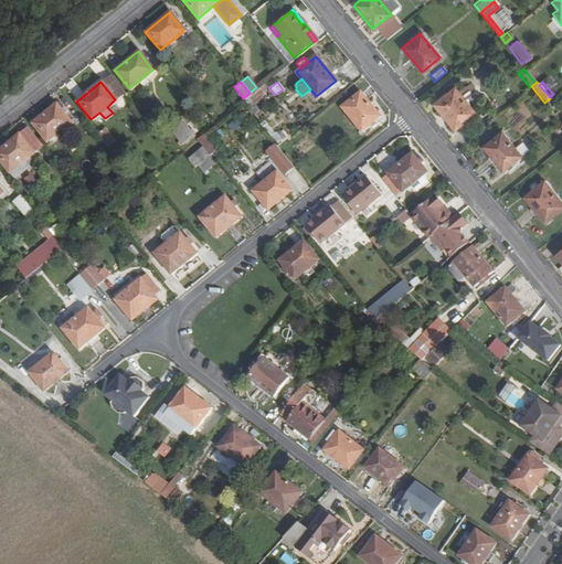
[(250,93),(243,98),(240,102),(251,115),(260,108),(254,102),(265,92),(260,85),(256,87),(250,93)]
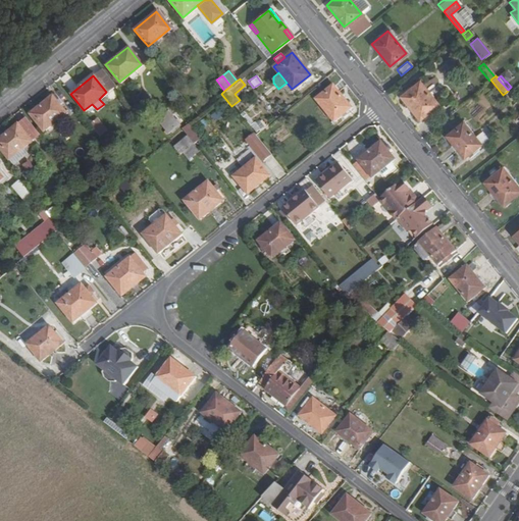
[(418,119),(437,104),(418,81),(400,96),(418,119)]
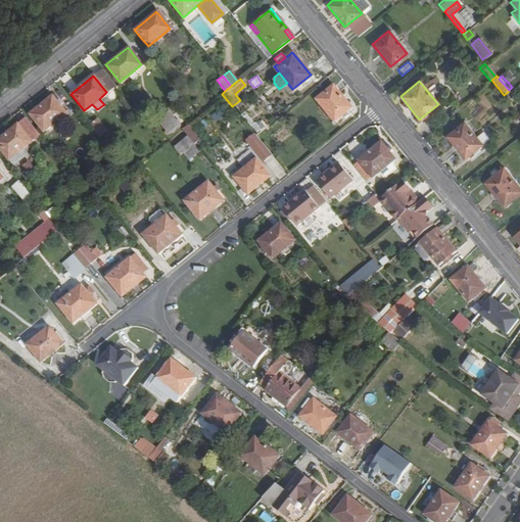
[(316,99),(334,121),(350,106),(332,85),(316,99)]
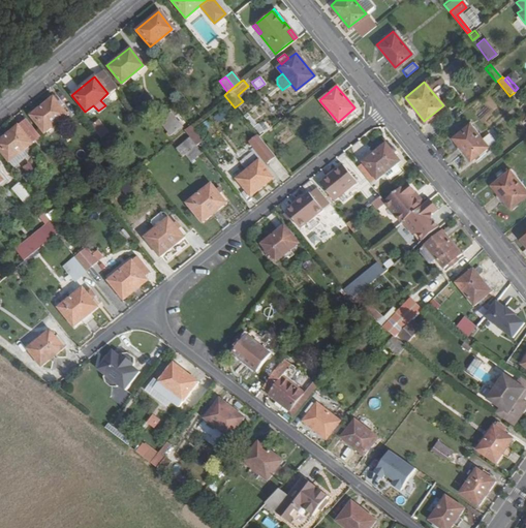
[(43,132),(66,115),(53,97),(30,115),(43,132)]
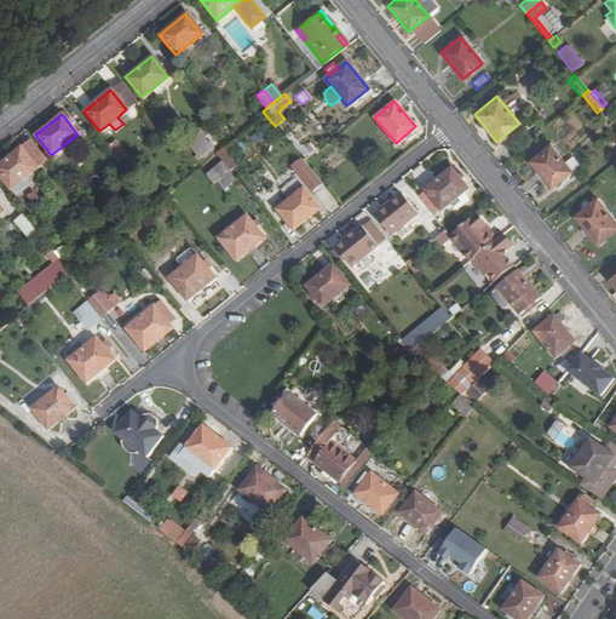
[(252,143),(263,138),(259,130),(248,135),(252,143)]
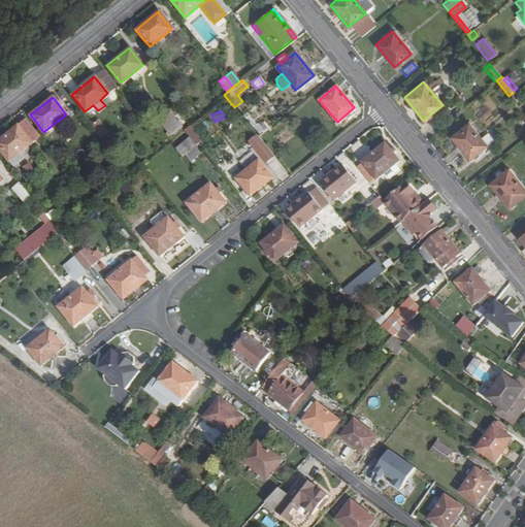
[(169,111),(157,121),(168,134),(179,125),(169,111)]
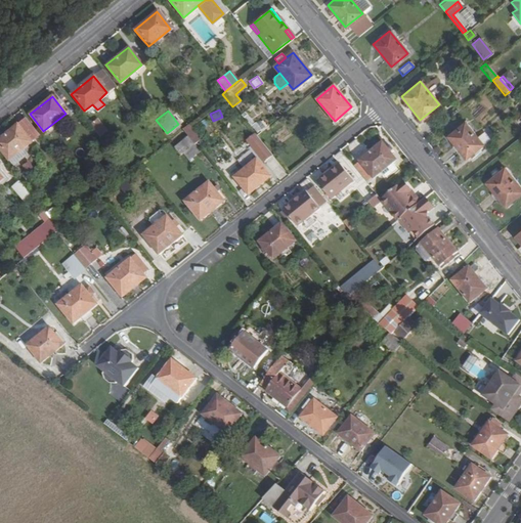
[(98,136),(106,130),(96,117),(88,124),(98,136)]
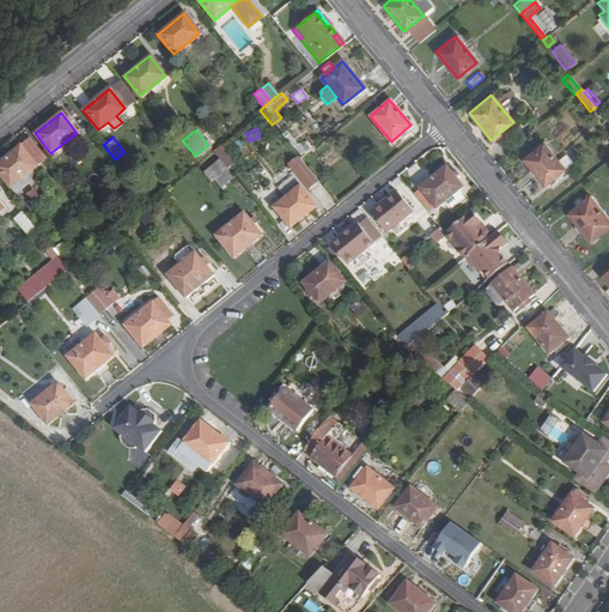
[(305,139),(293,144),(297,153),(309,150),(305,139)]
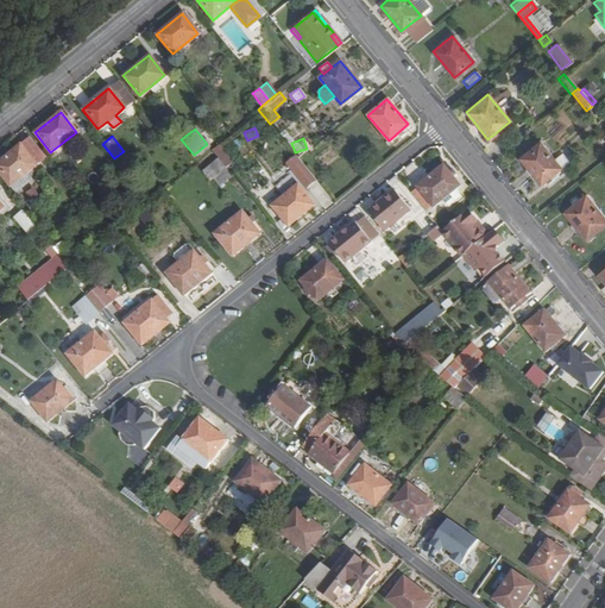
[(216,156),(225,165),(233,158),(219,142),(210,149),(216,156)]
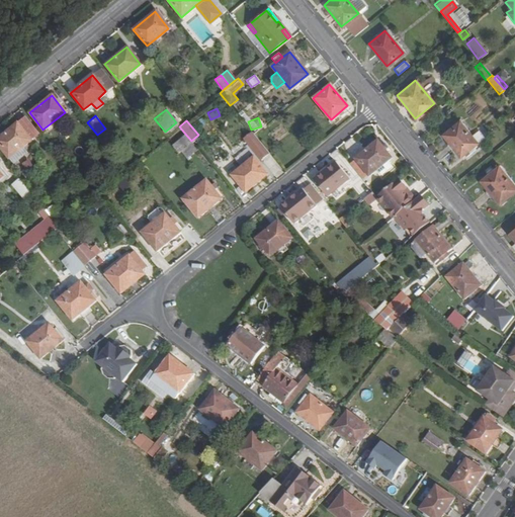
[(442,134),(459,157),(477,143),(458,120),(442,134)]
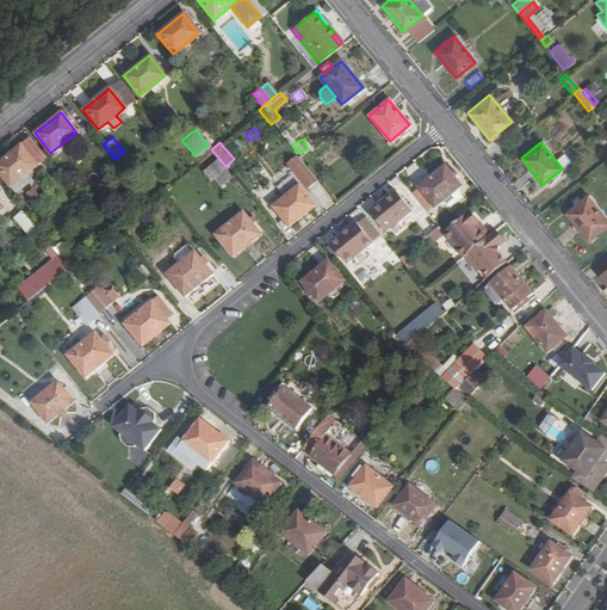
[(0,182),(6,189),(36,165),(19,145),(0,160),(0,182)]
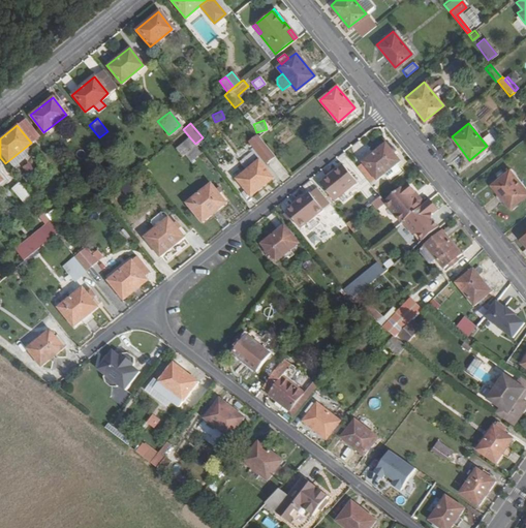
[(256,133),(247,140),(265,161),(273,155),(256,133)]
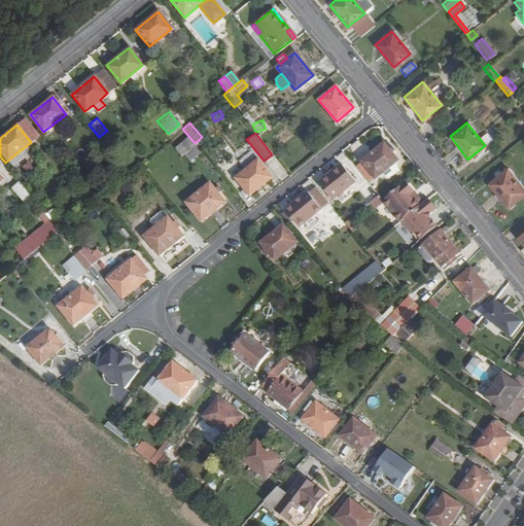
[(187,135),(174,146),(180,154),(183,152),(189,160),(200,151),(195,143),(187,135)]
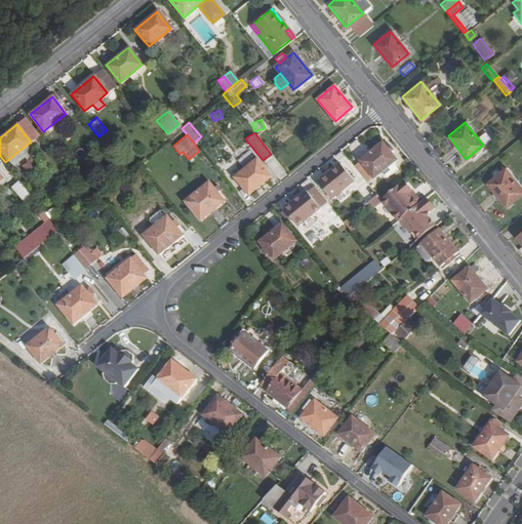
[(382,142),(359,160),(372,177),(377,173),(390,163),(395,159),(382,142)]
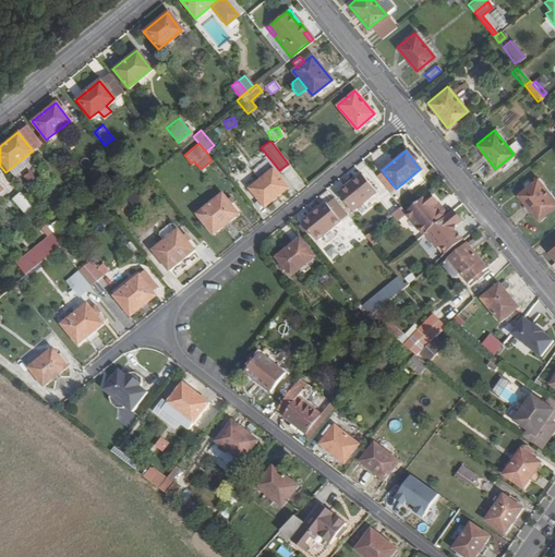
[(263,206),(287,186),(273,169),(249,188),(263,206)]
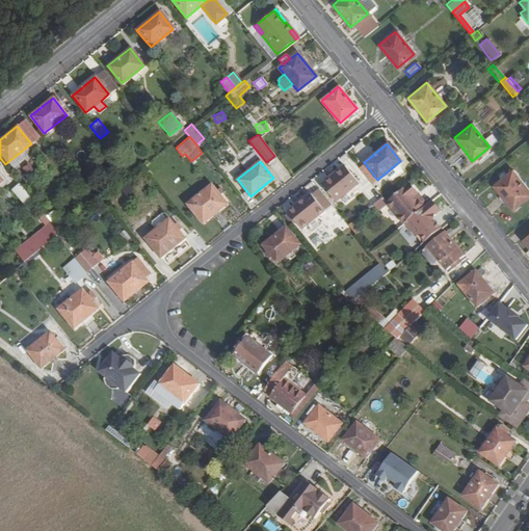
[(364,162),(361,164),(374,182),(377,180),(364,162)]
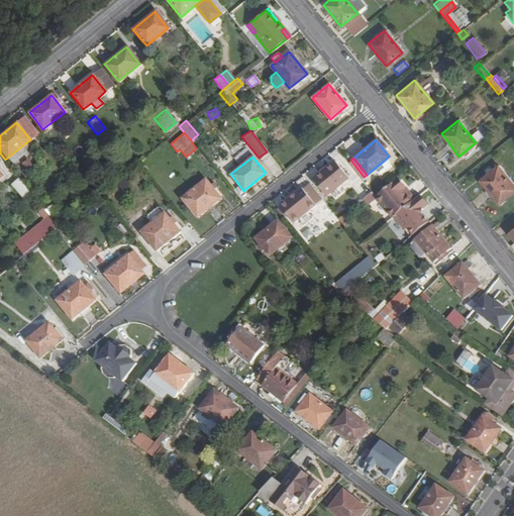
[(27,159),(20,163),(25,171),(32,167),(27,159)]
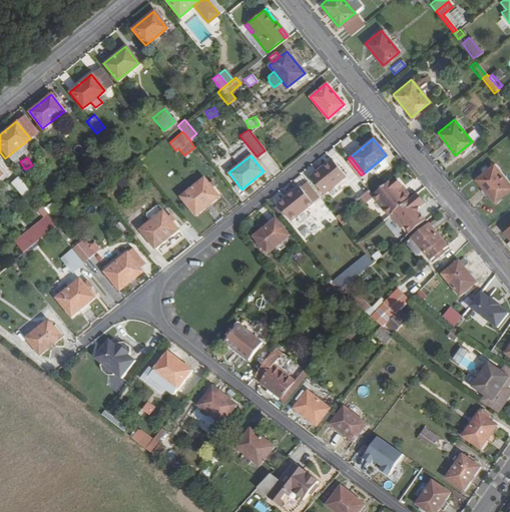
[(168,157),(160,163),(166,171),(174,165),(168,157)]
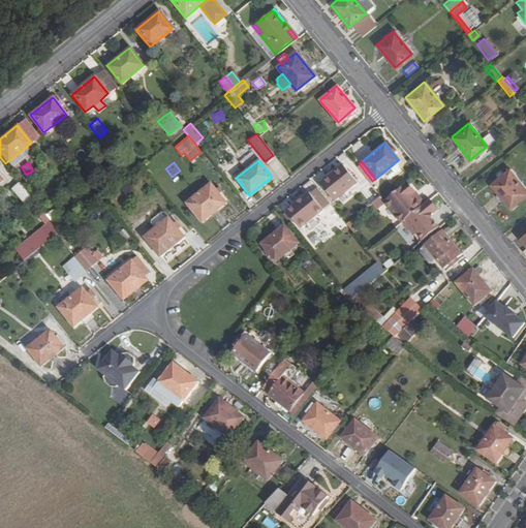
[(333,199),(354,182),(341,164),(318,182),(333,199)]
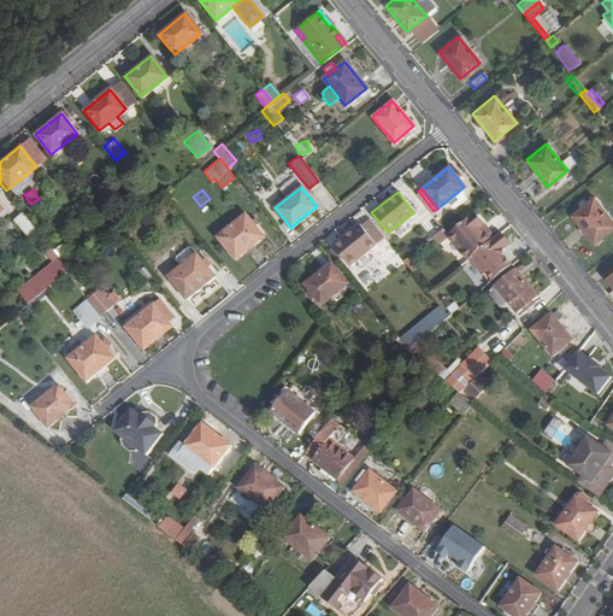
[(463,198),(458,192),(443,204),(447,210),(463,198)]
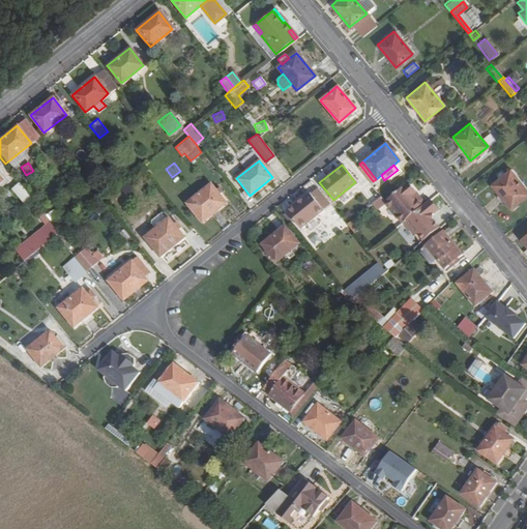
[(526,194),(526,193),(508,169),(503,174),(497,178),(490,184),(509,208),(526,194)]
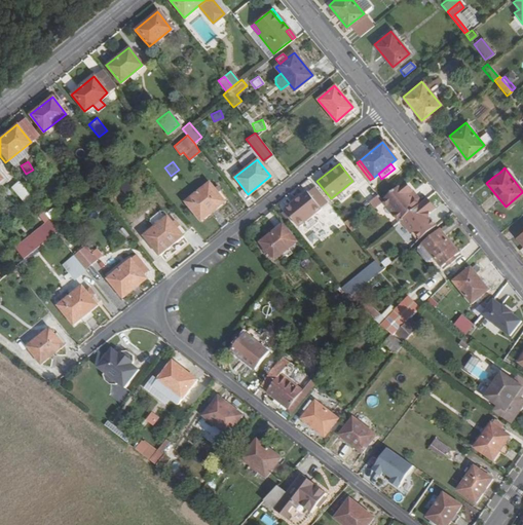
[(495,167),(489,172),(493,177),(499,173),(495,167)]
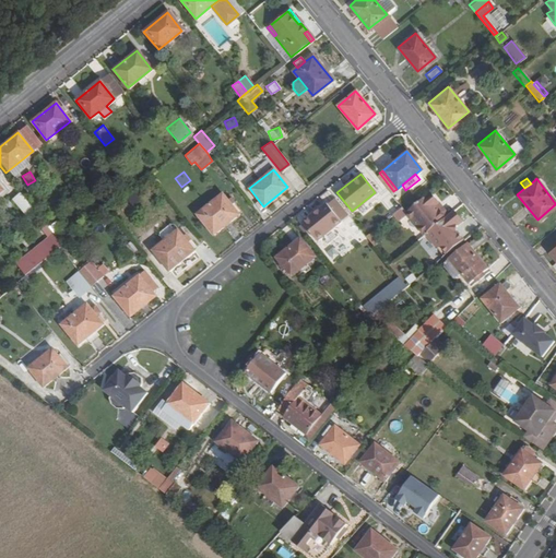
[(20,192),(11,199),(23,214),(32,206),(20,192)]
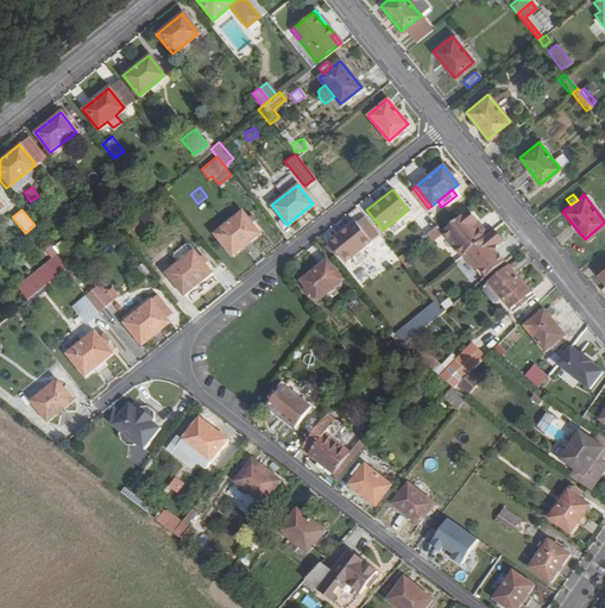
[(231,255),(259,233),(241,211),(214,233),(231,255)]
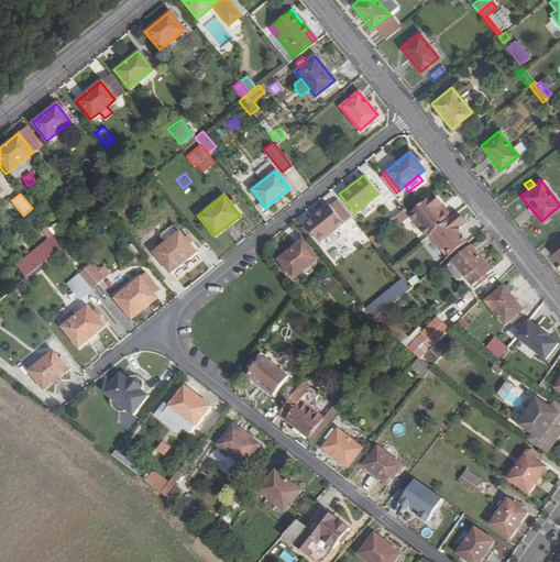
[(426,237),(427,237),(448,219),(438,207),(441,205),(432,195),(408,215),(409,217),(426,237)]
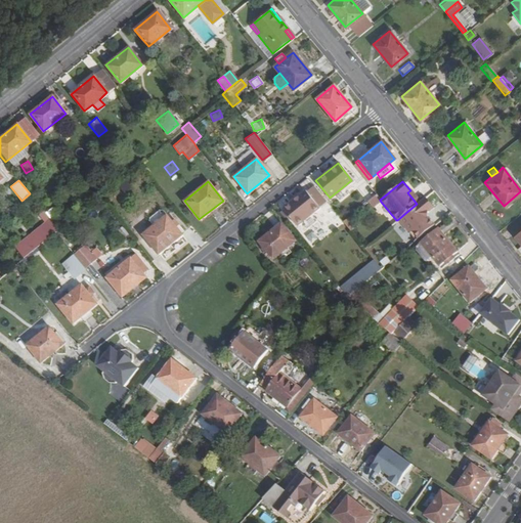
[(296,225),(318,207),(304,190),(283,208),(296,225)]
